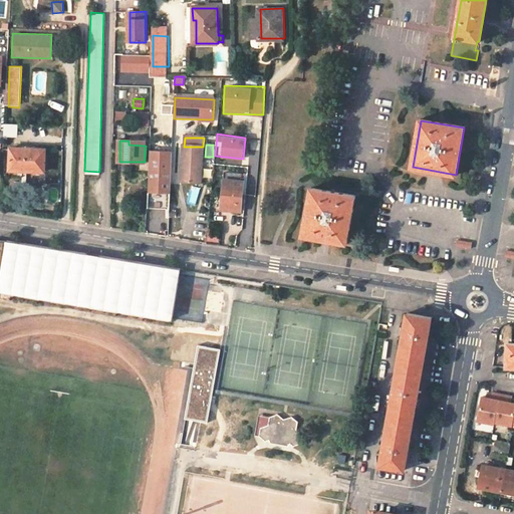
[(203,147),(184,147),(183,184),(202,185),(203,147)]
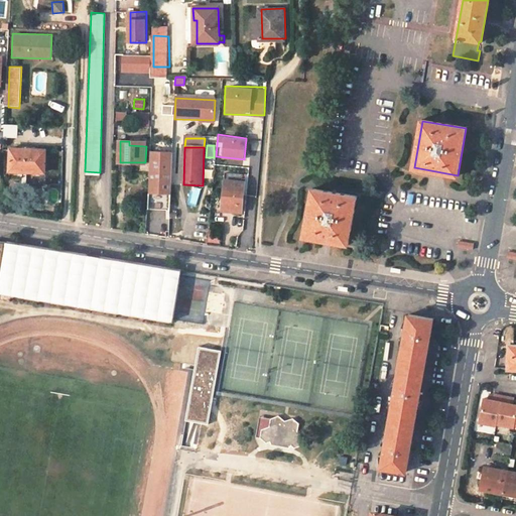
[(11,149),(11,170),(24,170),(24,172),(45,172),(46,150),(11,149)]
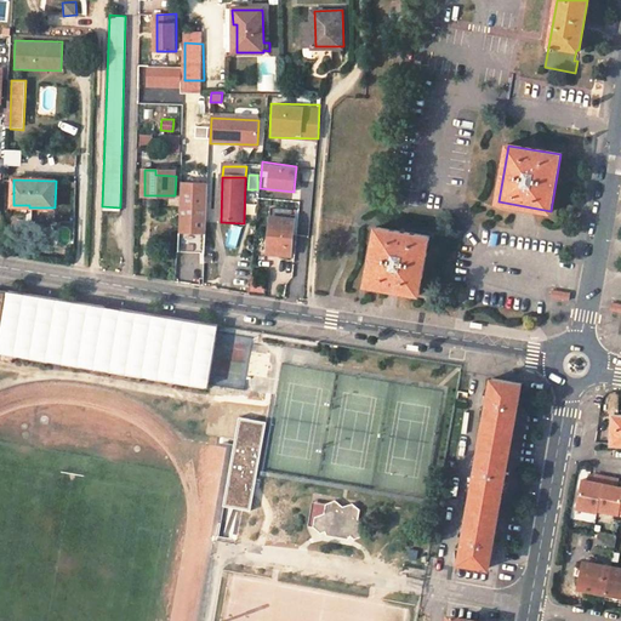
[(180,251),(206,254),(208,208),(182,206),(180,251)]
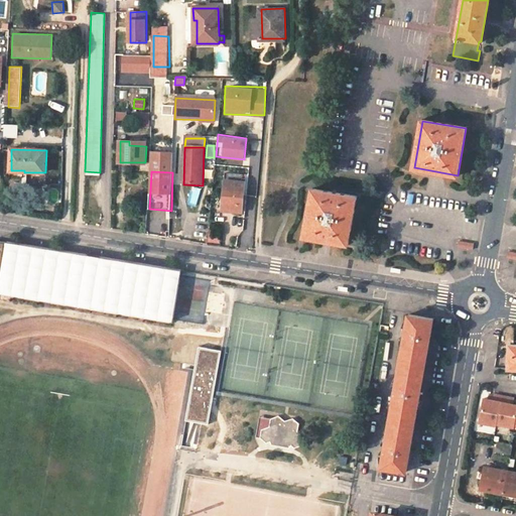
[(246,178),(226,176),(224,212),(244,213),(246,178)]
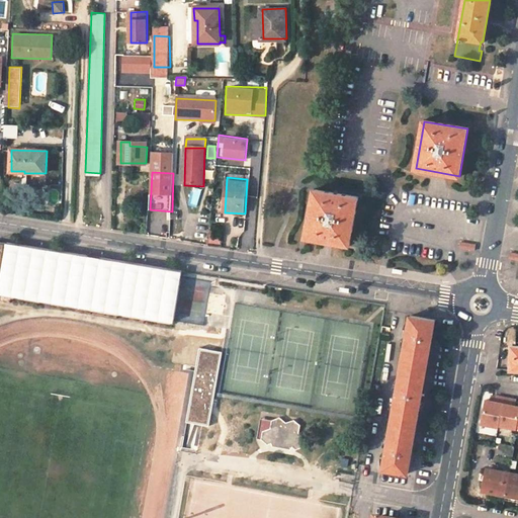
[(198,206),(201,188),(192,187),(188,204),(198,206)]
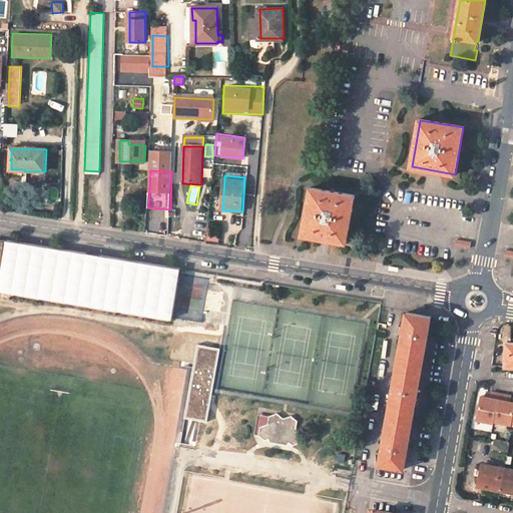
[(355,195),(311,188),(302,235),(346,242),(355,195)]
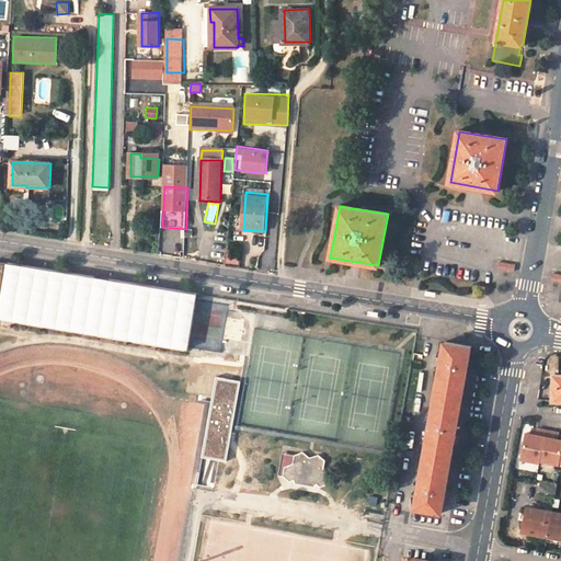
[(516,264),(500,261),(499,267),(515,271),(516,264)]
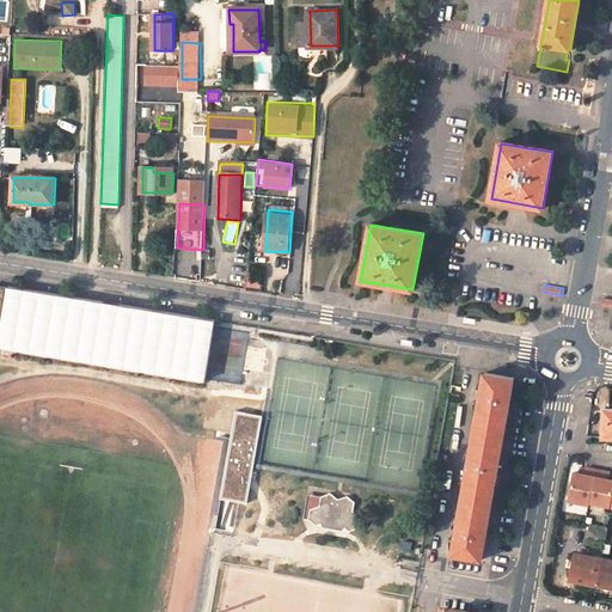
[(0,350),(202,386),(214,324),(6,287),(5,292),(0,291),(0,350)]
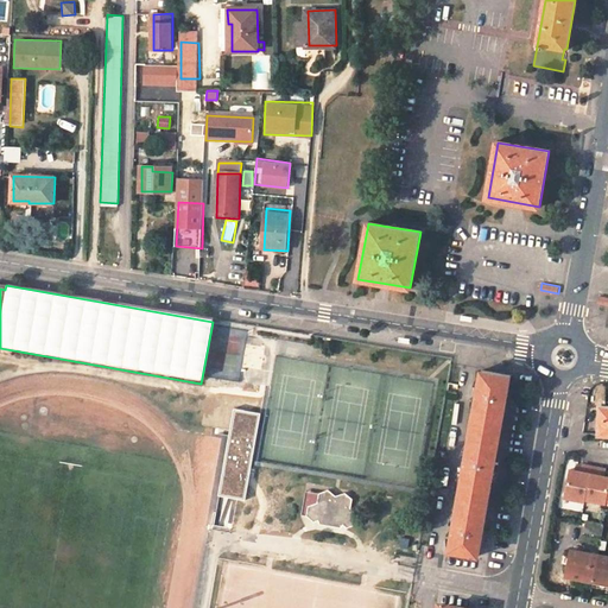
[(607,304),(607,296),(597,295),(596,303),(607,304)]
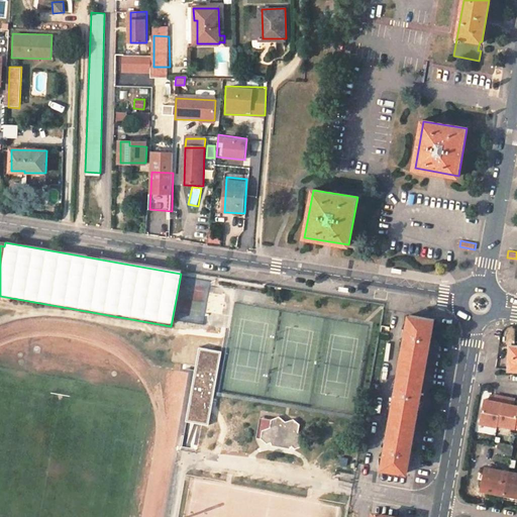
[(200,315),(220,318),(223,300),(203,296),(200,315)]
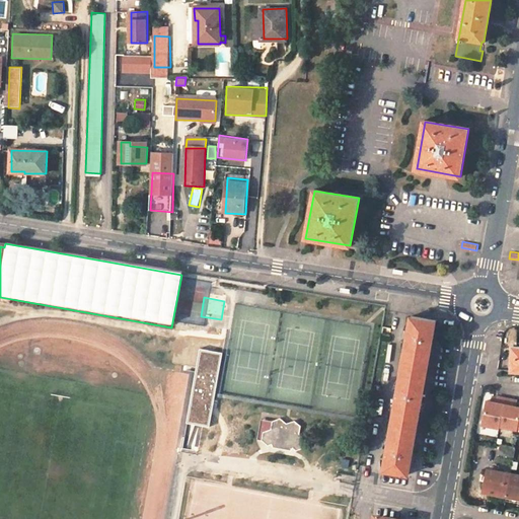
[(436,320),(411,316),(385,468),(410,473),(436,320)]
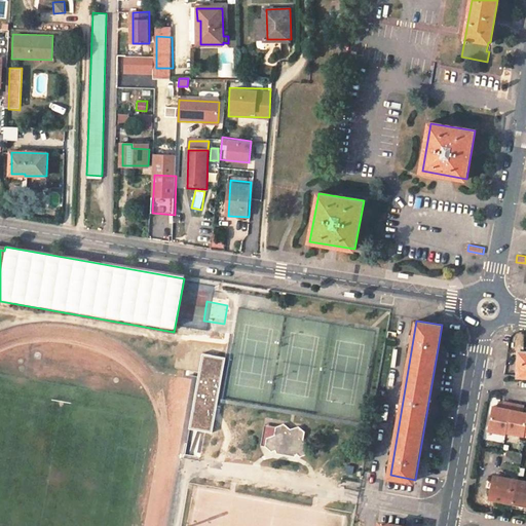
[(509,430),(514,402),(505,401),(504,407),(495,405),(490,428),(509,433),(509,430)]
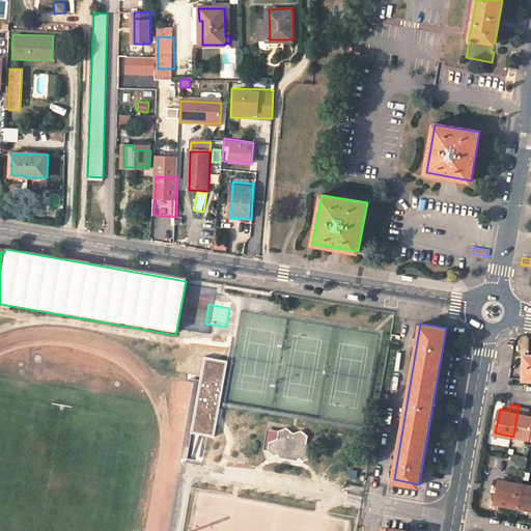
[(530,414),(526,414),(527,408),(519,406),(513,435),(530,438),(530,414)]
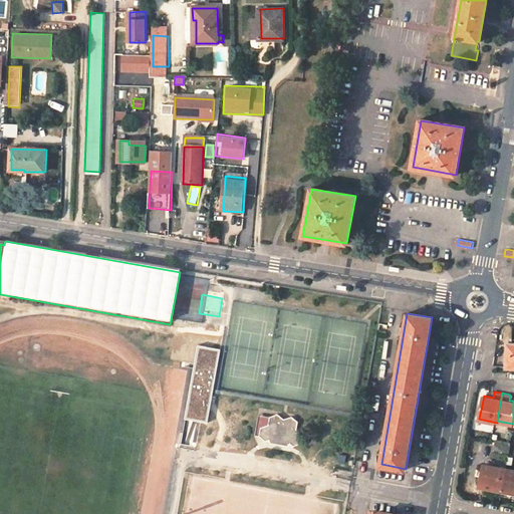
[(284,418),(279,413),(271,416),(265,415),(262,427),(260,435),(267,441),(274,437),(289,440),(294,446),(302,443),(303,434),(297,429),(298,421),(292,416),(284,418)]
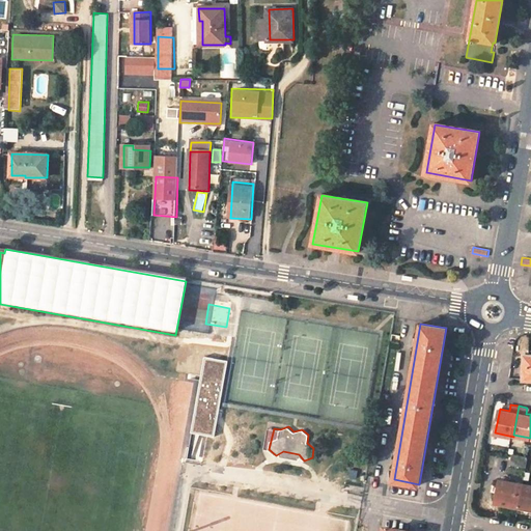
[(264,448),(269,449),(274,428),(270,427),(264,448)]
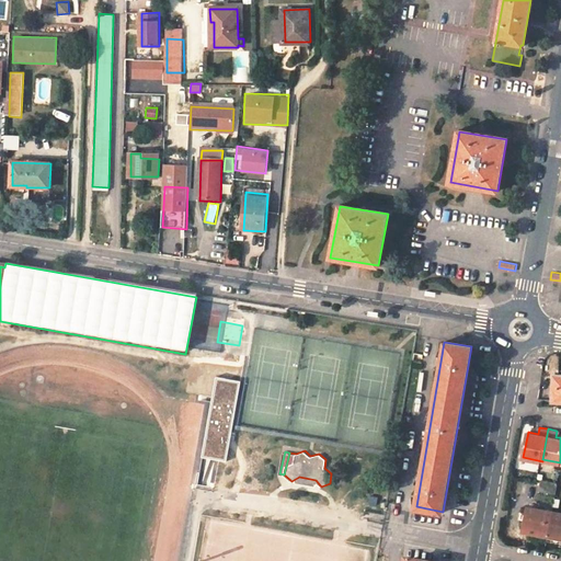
[(557,494),(559,482),(544,479),(540,491),(557,494)]
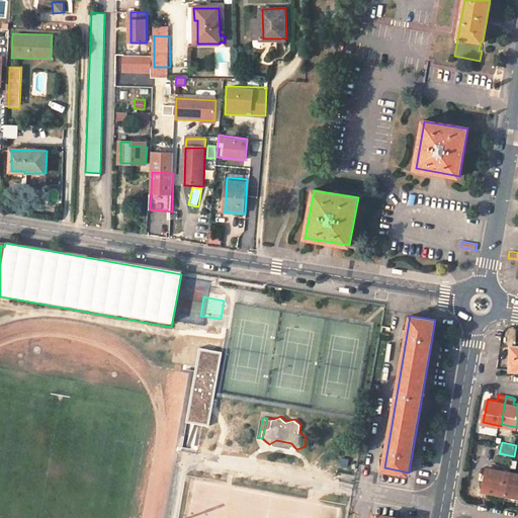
[(485,490),(507,493),(511,472),(489,469),(485,490)]
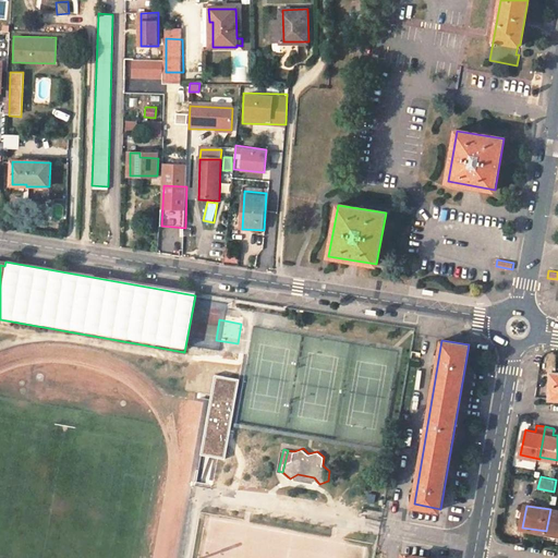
[(557,510),(550,509),(546,531),(557,533),(557,510)]
